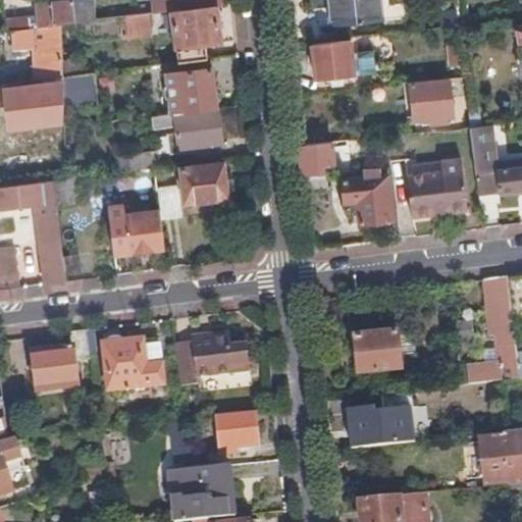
[(83,0),(35,7),(37,29),(50,28),(50,25),(99,19),(96,0),(83,0)]
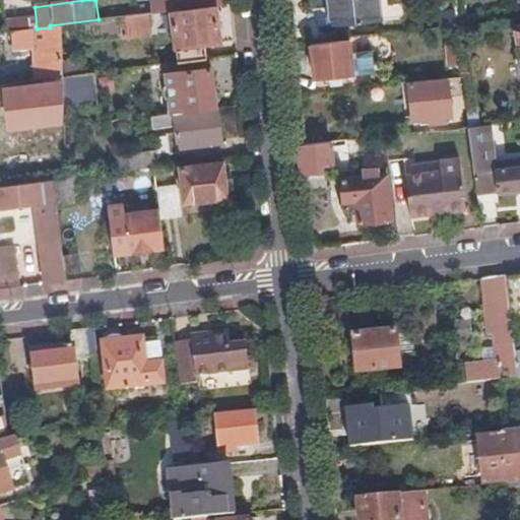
[(152,0),(155,14),(172,11),(216,6),(233,4),(232,0),(152,0)]
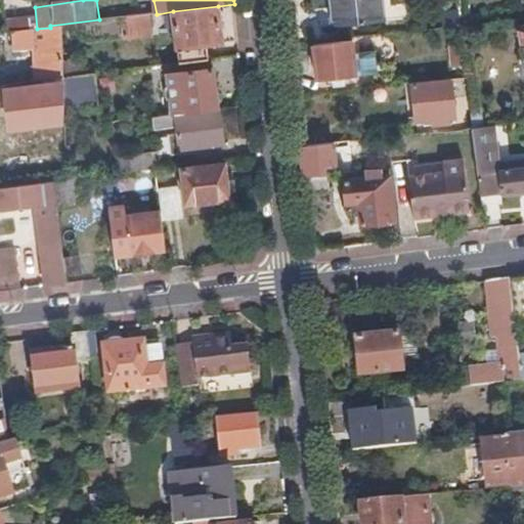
[(317,8),(319,28),(381,20),(378,0),(326,0),(328,7),(317,8)]
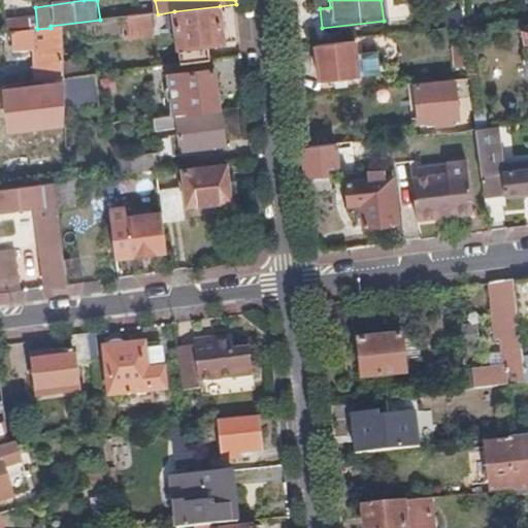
[(21,4),(4,6),(7,33),(29,30),(26,8),(21,4)]
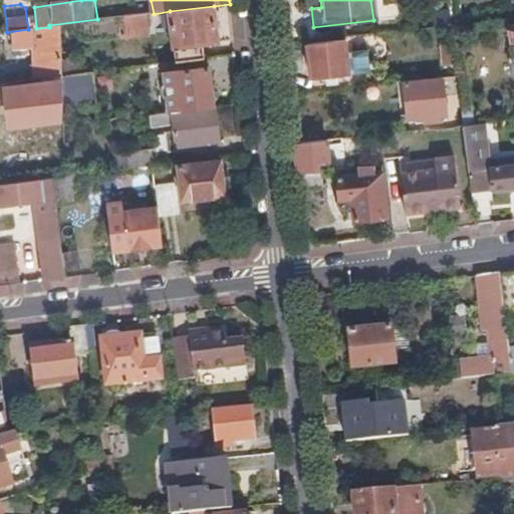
[(214,6),(170,11),(177,61),(205,57),(203,43),(219,40),(214,6)]
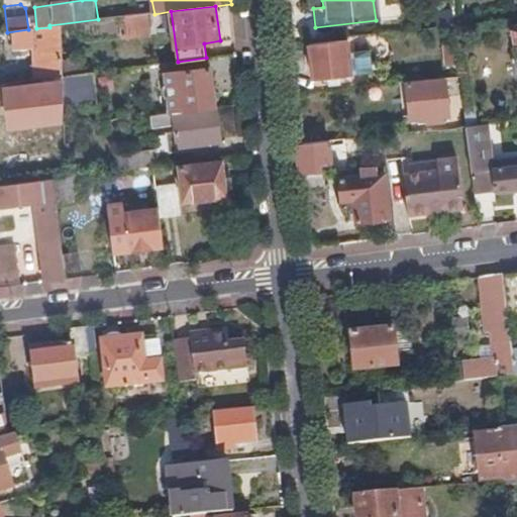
[(147,34),(145,15),(134,16),(134,19),(121,21),(123,37),(147,34)]
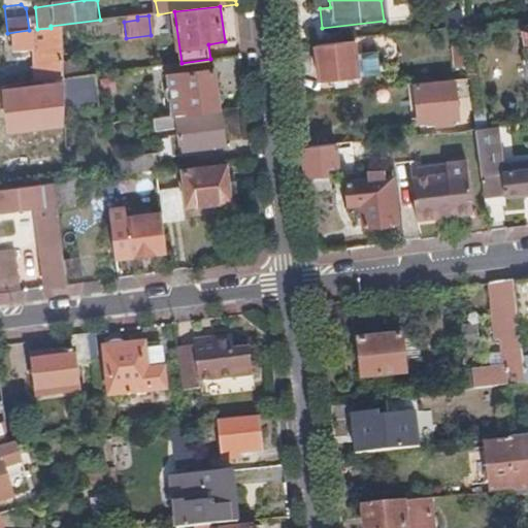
[(37,29),(34,30),(37,80),(64,77),(63,26),(51,28),(37,29)]
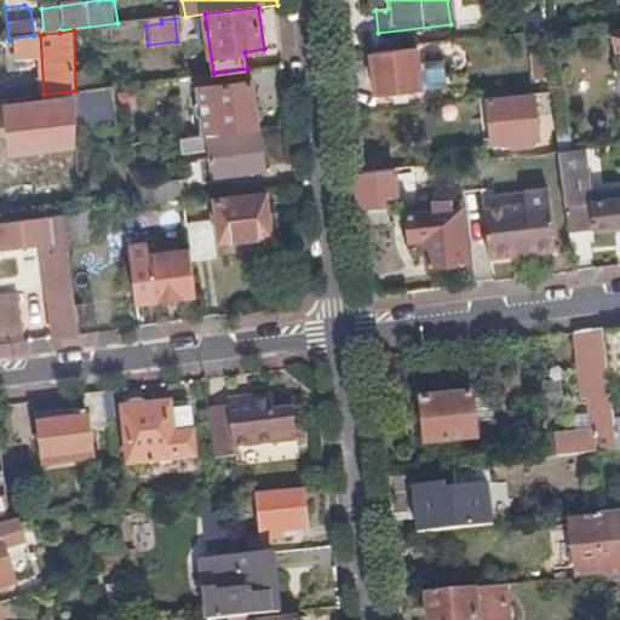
[(372,53),(377,96),(422,91),(418,49),(372,53)]
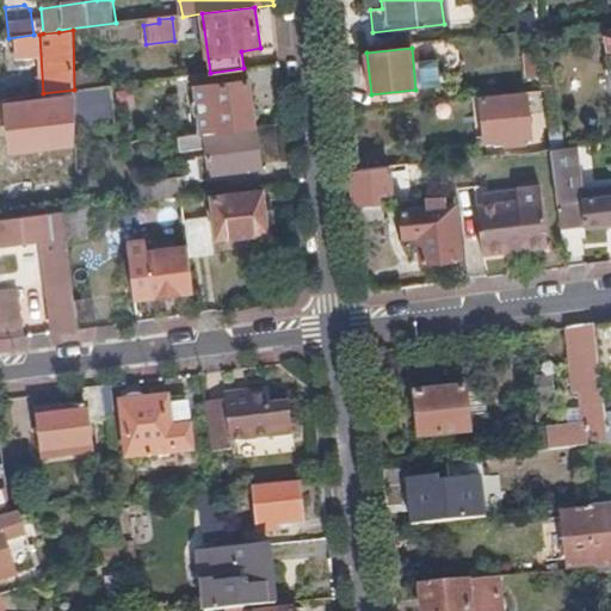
[(536,76),(543,75),(541,51),(526,54),(529,71),(535,71),(536,76)]
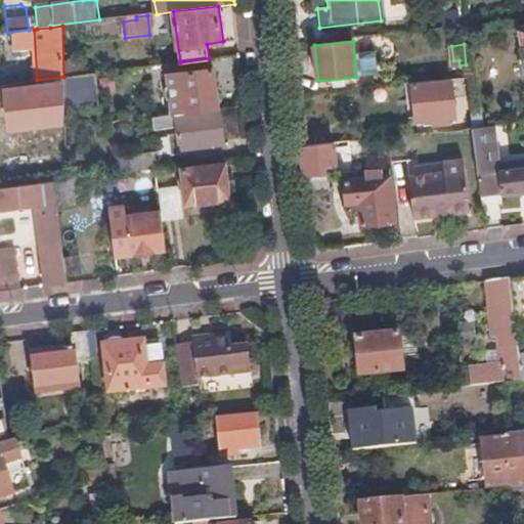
[(169,99),(170,115),(219,108),(214,69),(166,75),(167,87),(171,91),(171,97),(169,99)]
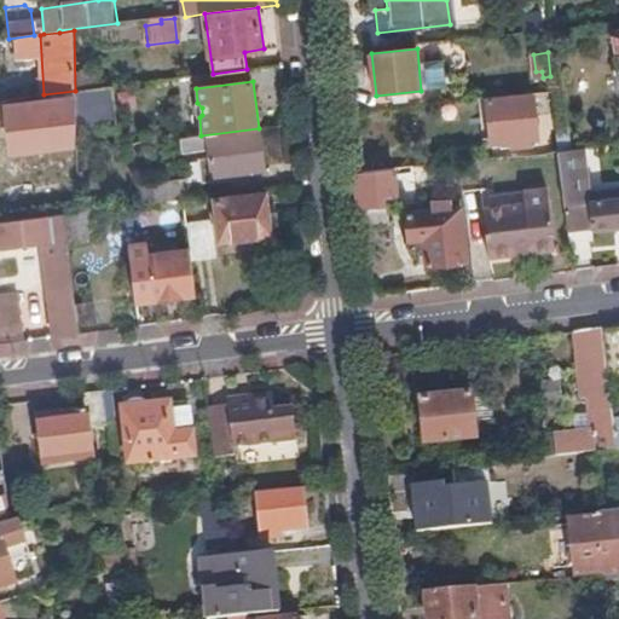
[(75,96),(76,128),(117,123),(113,86),(75,91),(75,96)]
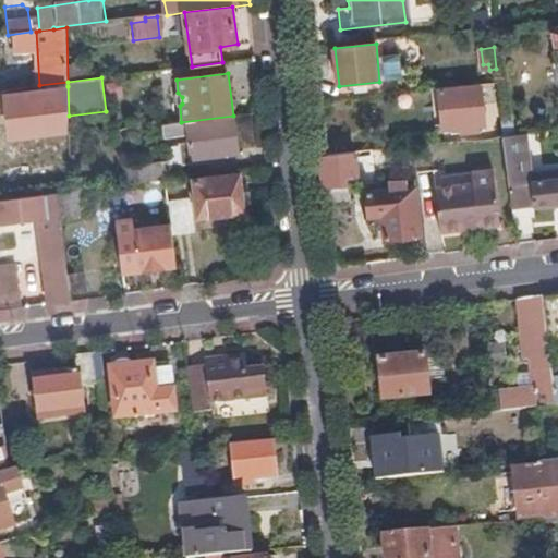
[(481,83),(439,88),(444,129),(459,126),(460,133),(477,132),(476,125),(485,124),(481,83)]
